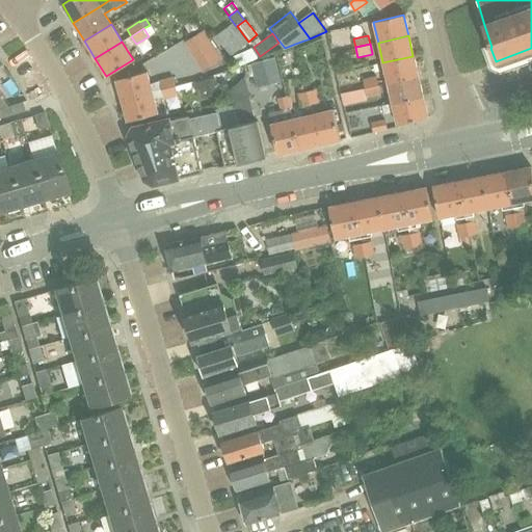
[(254,48),(242,53),(247,62),(258,57),(254,48)]
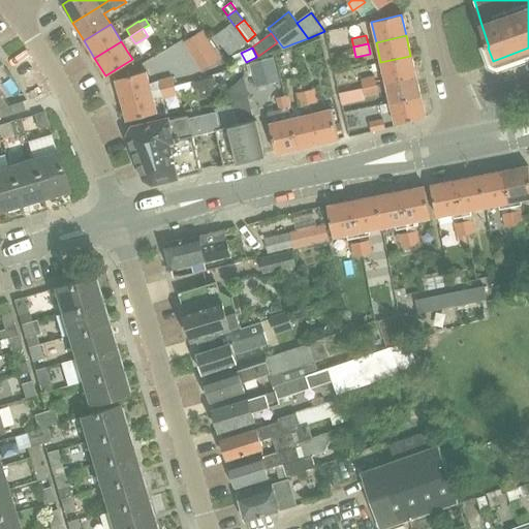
[(385,83),(415,76),(410,56),(380,62),(385,83)]
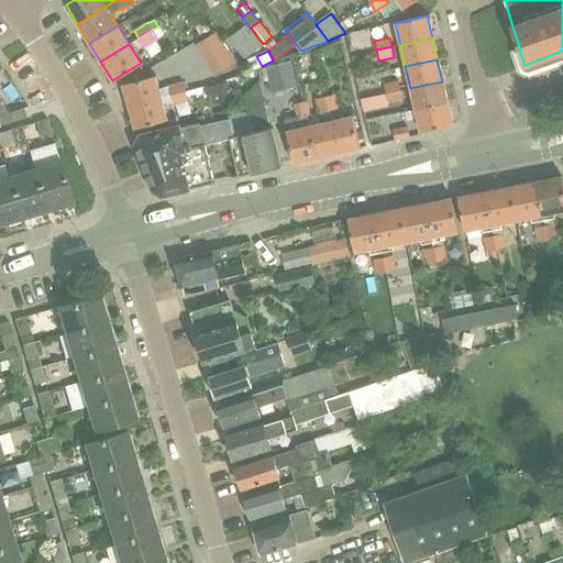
[(298,86),(291,61),(265,67),(265,68),(263,69),(266,81),(269,80),(273,92),(298,86)]
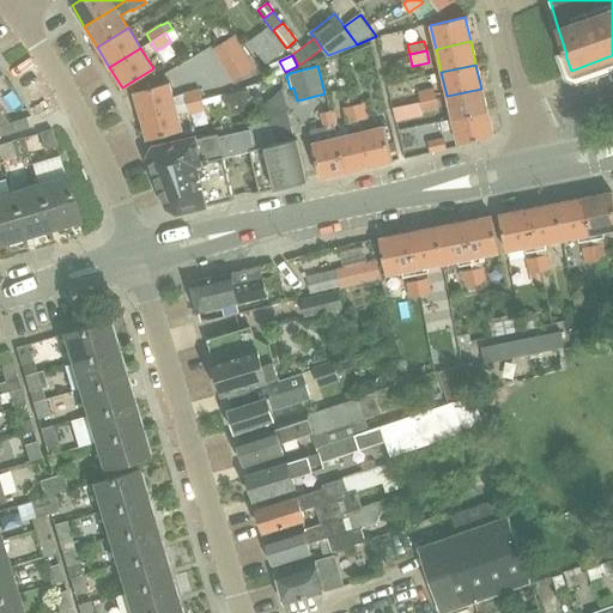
[(133,91),(139,115),(175,107),(202,99),(200,89),(173,96),(169,83),(133,91)]
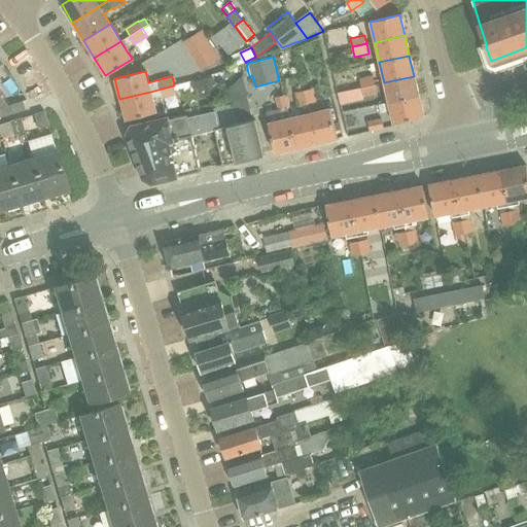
[(213,75),(191,80),(194,91),(196,96),(217,91),(215,85),(213,75)]
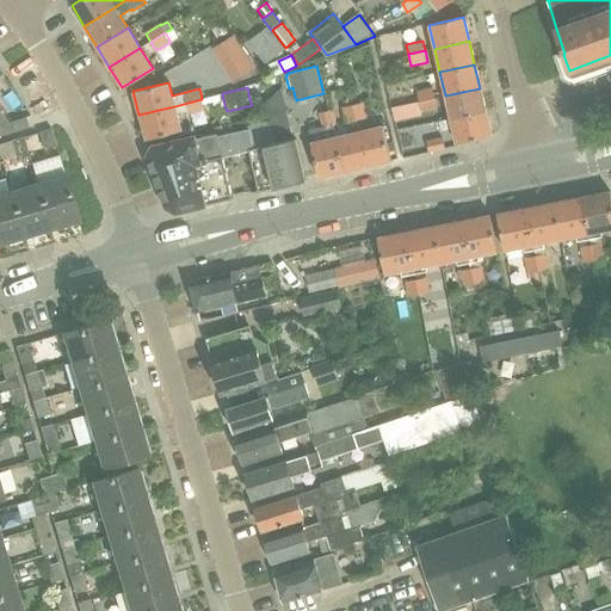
[(417,91),(419,102),(436,98),(433,88),(417,91)]
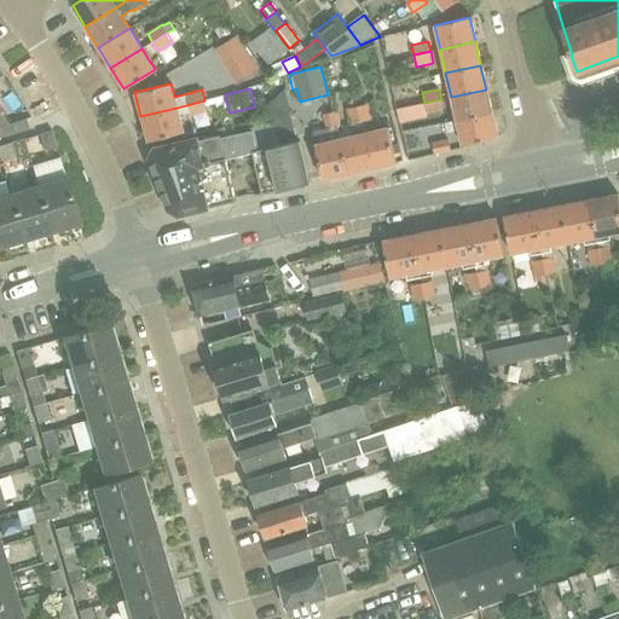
[(456,120),(456,121),(491,113),(486,90),(451,97),(456,120)]
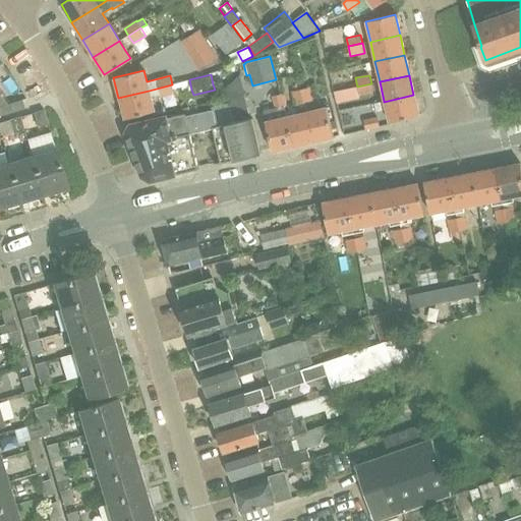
[(372,93),(371,83),(357,87),(359,96),(372,93)]
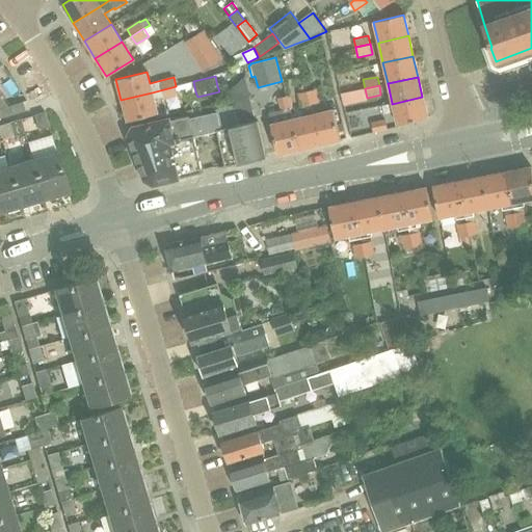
[(179,95),(176,86),(152,92),(121,100),(127,121),(157,112),(154,101),(179,95)]
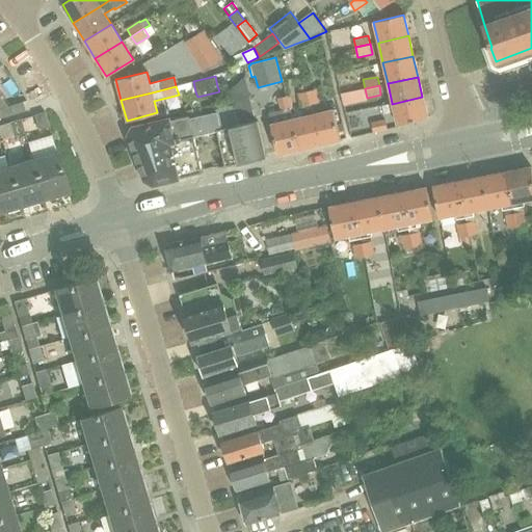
[(316,88),(308,90),(311,104),(319,102),(316,88)]
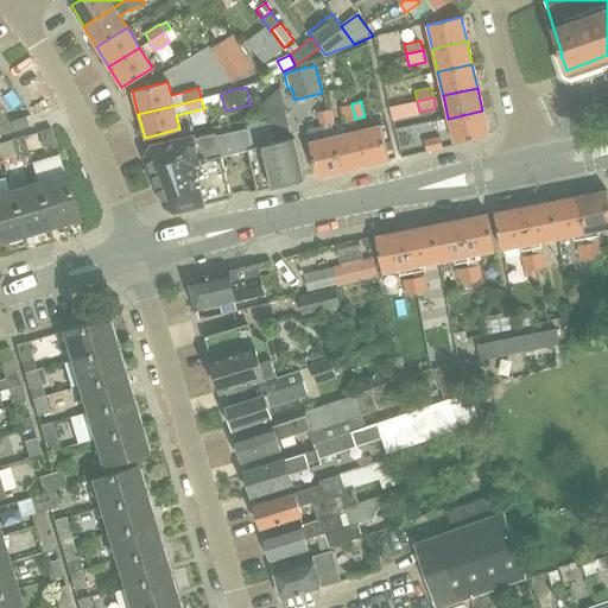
[(355,119),(352,103),(340,107),(347,133),(333,137),(341,171),(365,165),(356,131),(354,119),(355,119)]
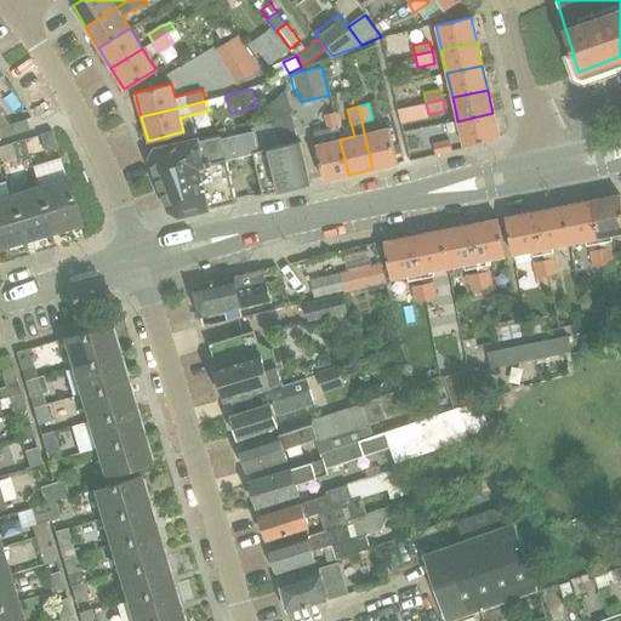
[(324,181),(348,175),(340,140),(337,127),(339,127),(335,112),(324,115),(326,129),(312,132),(324,181)]
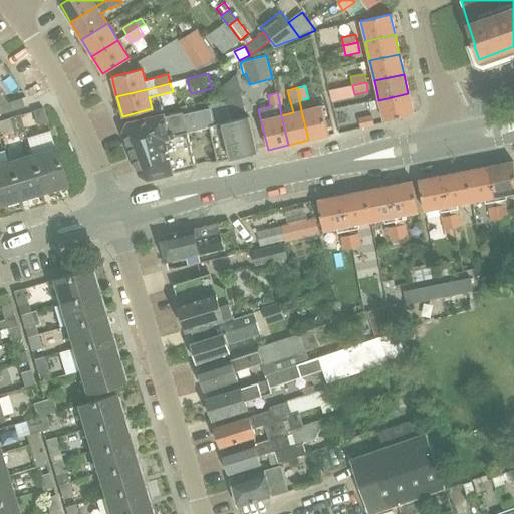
[(413,113),(408,93),(378,100),(383,120),(413,113)]
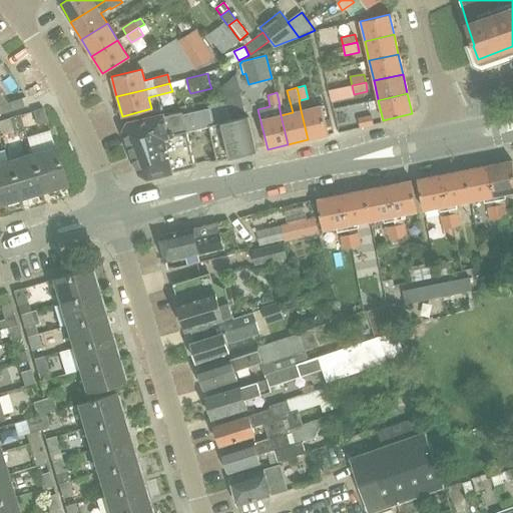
[(20,98),(7,102),(10,111),(22,107),(20,98)]
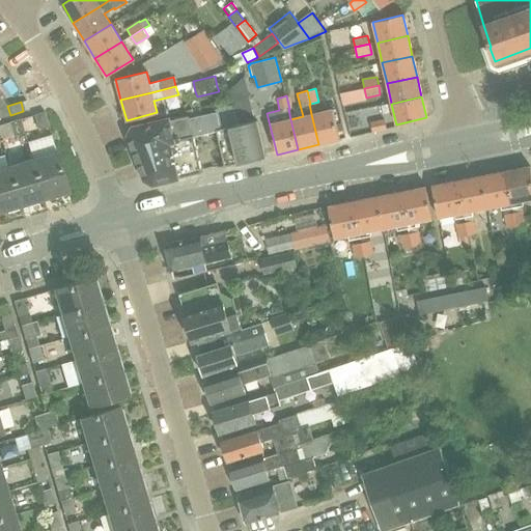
[(0,117),(10,115),(7,106),(0,108),(0,117)]
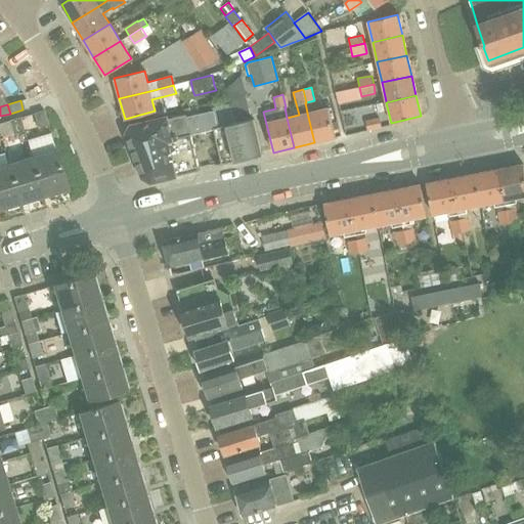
[(253,120),(251,120),(233,124),(229,104),(213,107),(214,112),(210,113),(187,118),(186,115),(133,126),(128,135),(143,176),(153,181),(199,171),(190,135),(214,130),(222,166),(261,156),(253,120)]
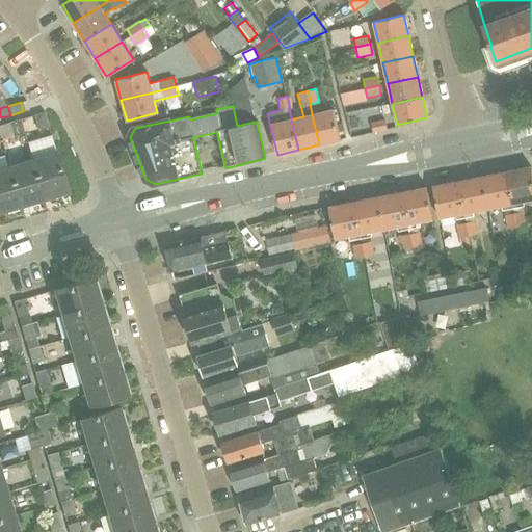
[(334,109),(312,114),(319,144),(340,140),(334,109)]
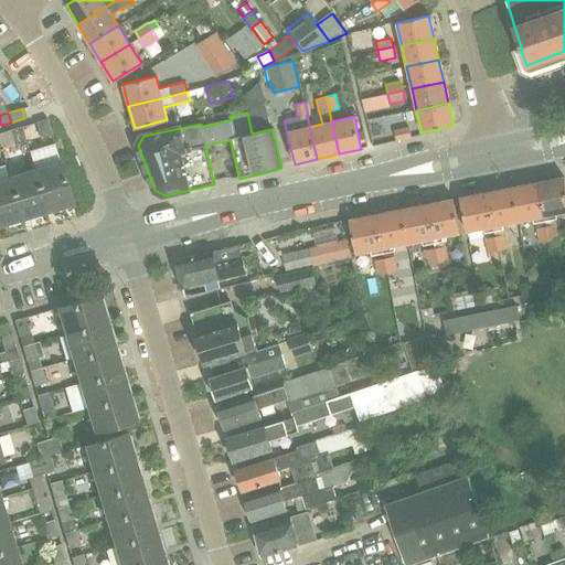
[(46,119),(38,121),(35,123),(40,138),(51,135),(46,119)]
